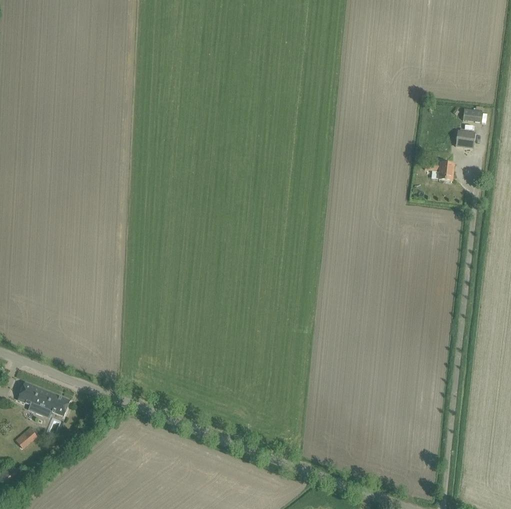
[(475,104),(474,109),(463,108),(462,119),(480,121),(481,110),(482,105),(475,104)]
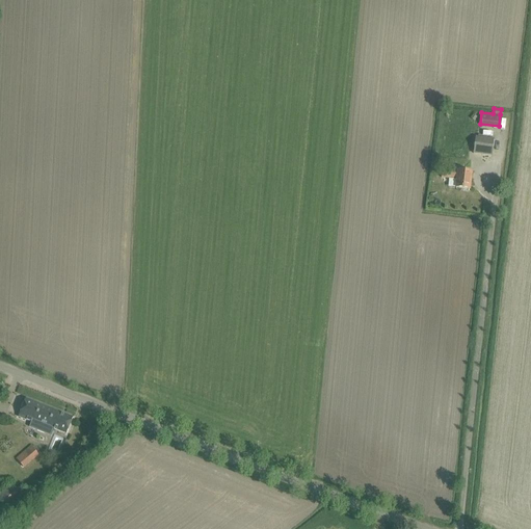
[(473,151),(481,152),(492,153),(494,136),(475,134),(473,151)]
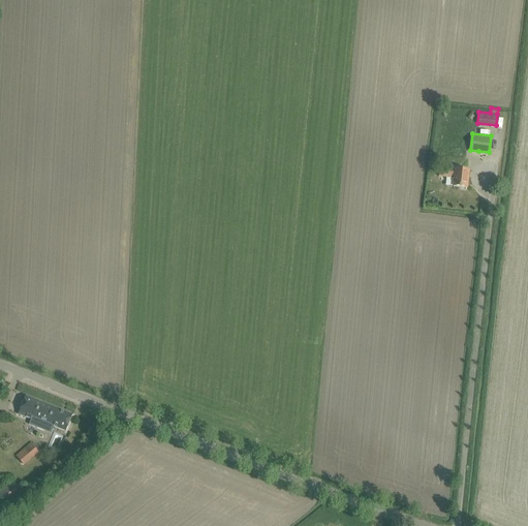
[(444,182),(453,183),(453,184),(467,186),(469,168),(469,167),(438,164),(438,173),(445,174),(444,182)]
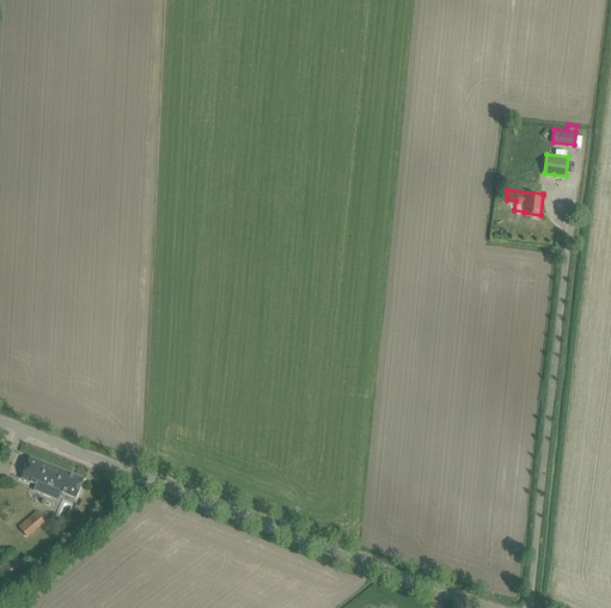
[(20,476),(31,480),(61,492),(61,490),(75,496),(84,477),(29,455),(20,476)]
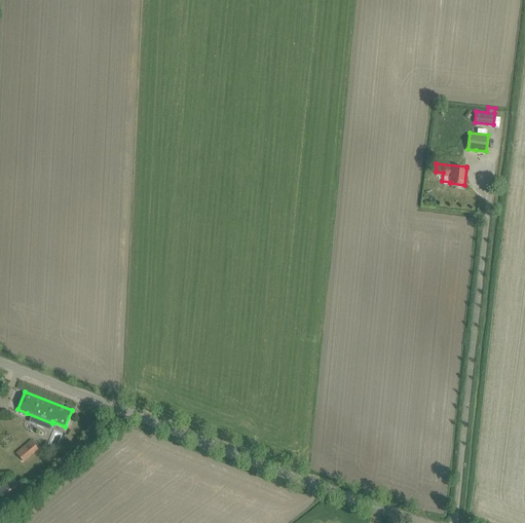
[(14,450),(23,459),(37,447),(30,438),(14,450)]
